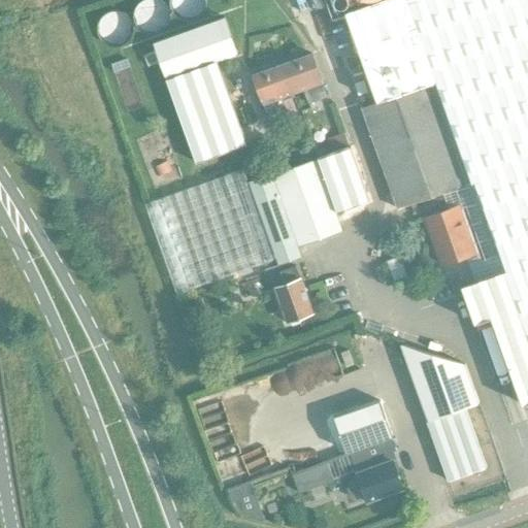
[(527,0),(376,0),(345,10),(376,101),(360,106),(395,208),(442,192),(449,209),(460,206),(475,253),(466,256),(475,281),(462,286),(474,323),(475,323),(476,322),(492,317),(522,404),(523,404),(524,403),(527,401),(527,0)]
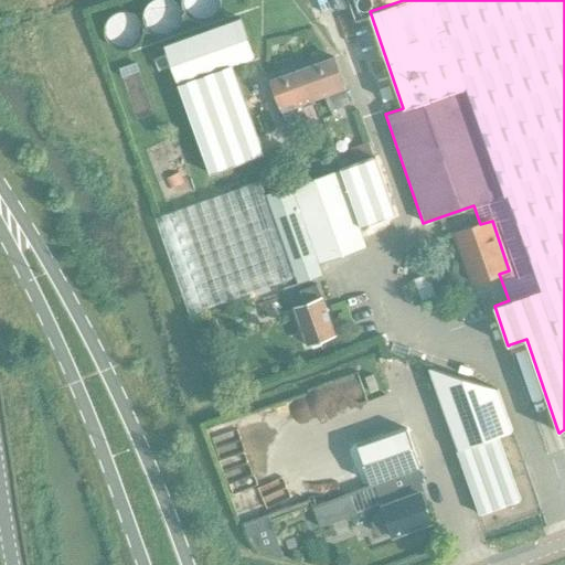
[(241,19),(164,45),(178,85),(210,176),(260,158),(230,67),(255,59),(241,19)]
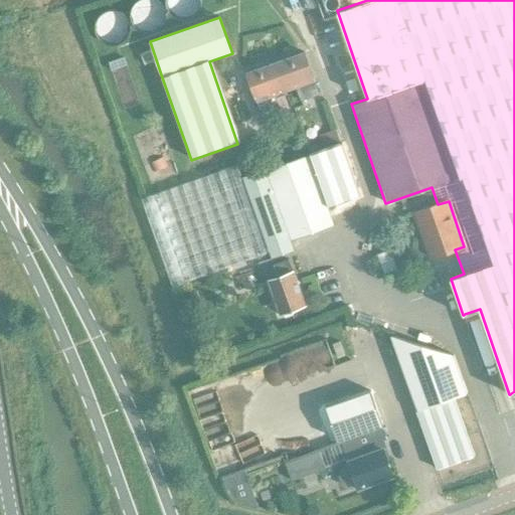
[(262,116),(281,109),(276,95),(297,87),(302,101),(319,95),(314,80),(315,80),(304,51),(246,72),(262,116)]
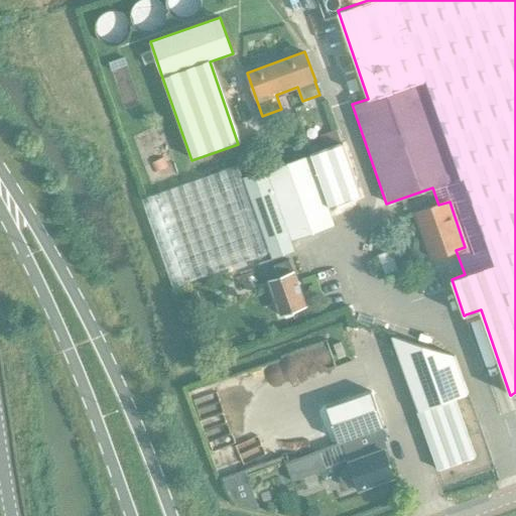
[(341,141),(337,130),(320,136),(325,146),(341,141)]
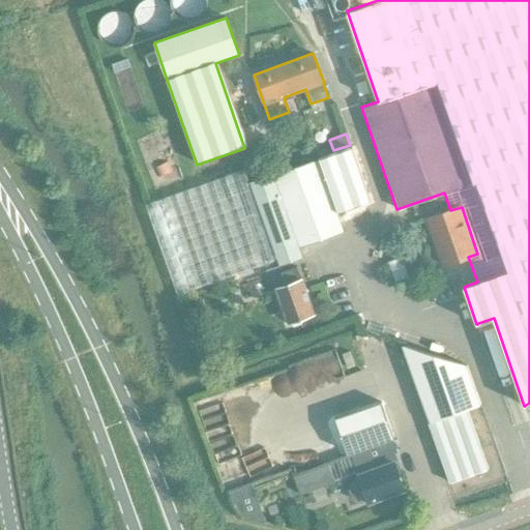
[(352,147),(318,159),(336,212),(371,201),(352,147)]
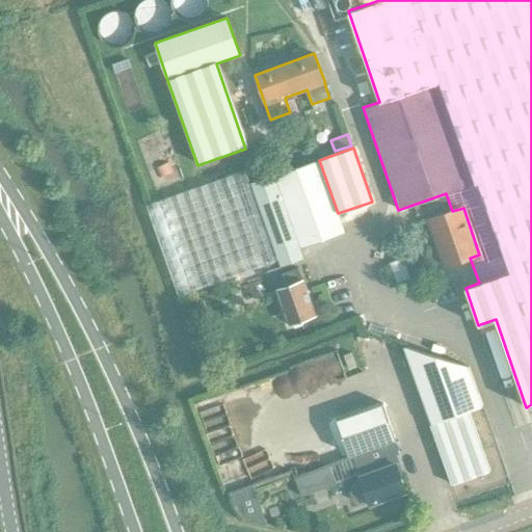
[(245,169),(145,205),(178,296),(278,261),(281,267),(304,259),(301,247),(345,233),(338,213),(319,160),(275,176),(274,175),(250,183),(245,169)]
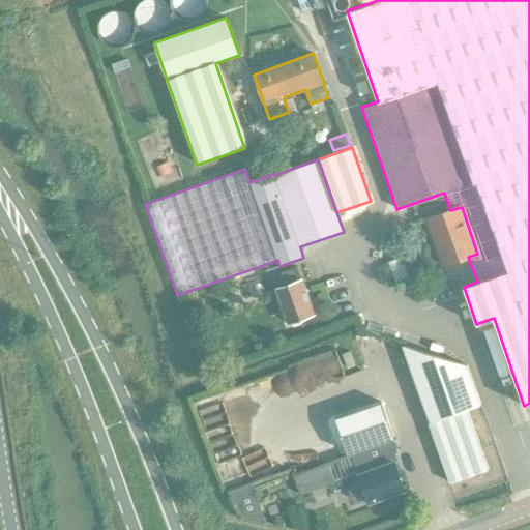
[(450,210),(427,218),(443,265),(468,257),(477,254),(462,207),(450,210)]
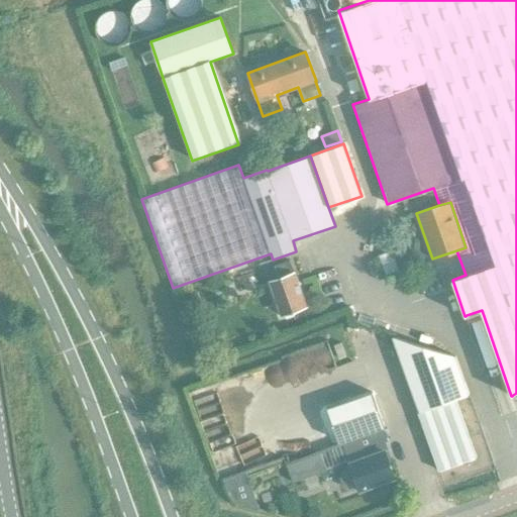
[(279,278),(270,281),(281,315),(306,306),(294,273),(294,272),(290,260),(275,266),(279,278)]
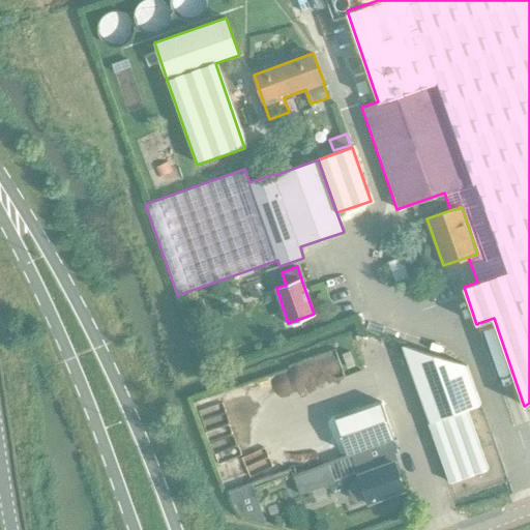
[(199,300),(188,303),(193,316),(193,317),(207,312),(203,298),(199,300)]
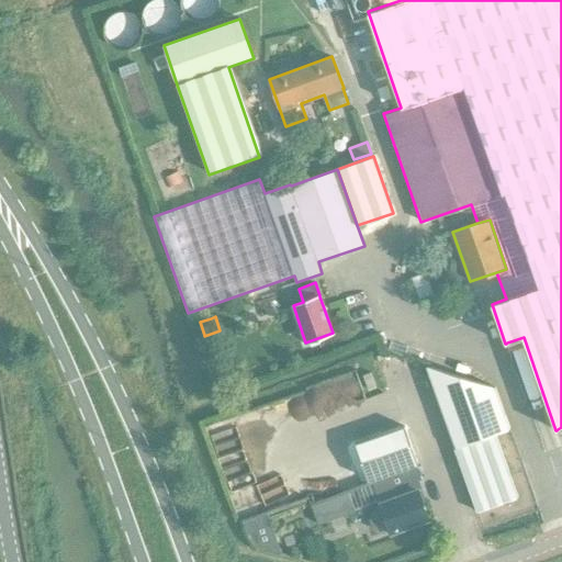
[(426,367),(456,448),(452,449),(476,512),(517,495),(495,433),(509,428),(495,386),(426,367)]
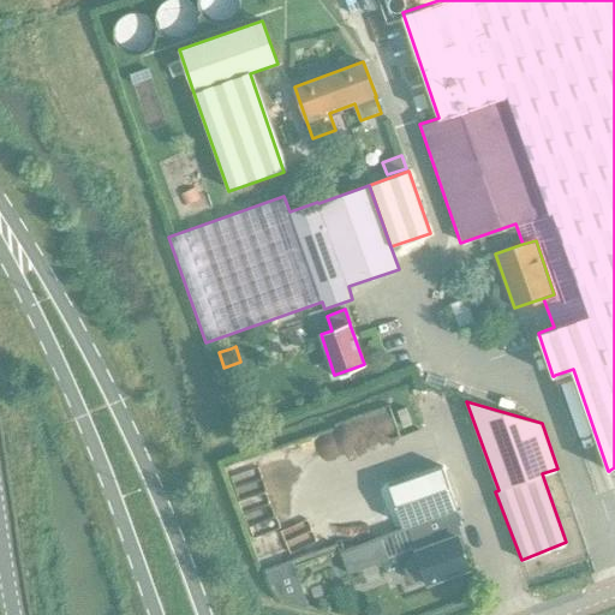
[(406,408),(396,411),(402,428),(411,424),(406,408)]
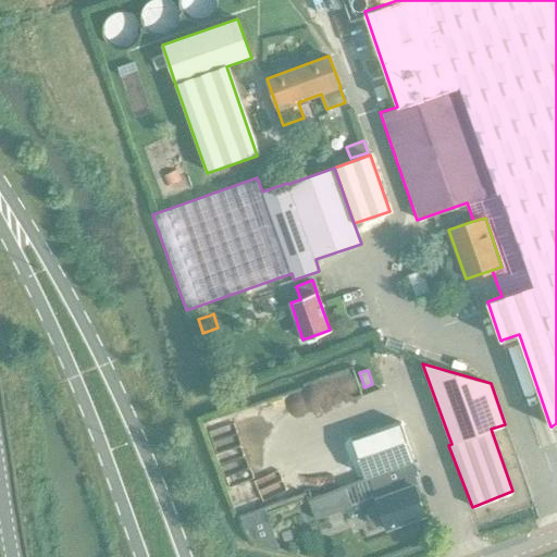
[(419,496),(412,477),(418,475),(400,425),(351,443),(364,481),(370,479),(376,499),(378,502),(373,504),(369,506),(367,509),(366,515),(368,523),(372,527),(376,528),(382,528),(386,527),(386,528),(425,515),(419,496)]
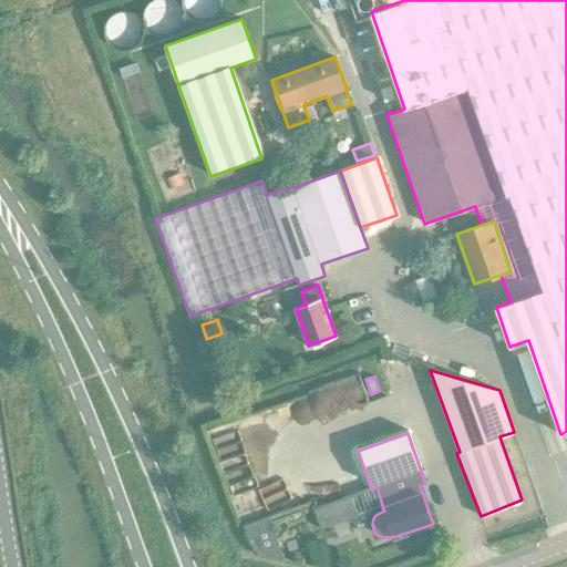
[(267,516),(243,525),(248,543),(253,548),(254,550),(261,555),(284,562),(267,516)]
